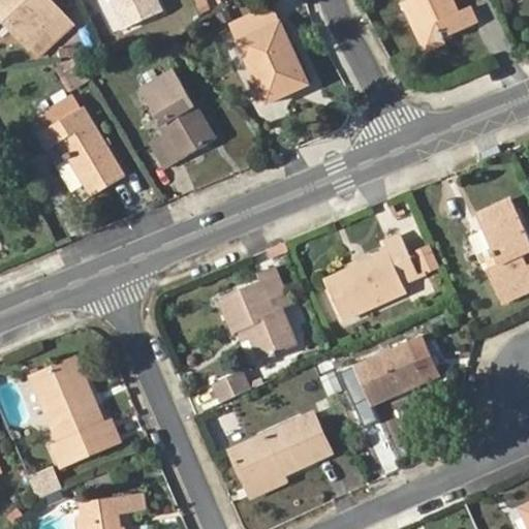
[(0,0),(0,12),(4,17),(42,58),(73,27),(49,0),(42,0),(41,1),(40,0),(0,0)]
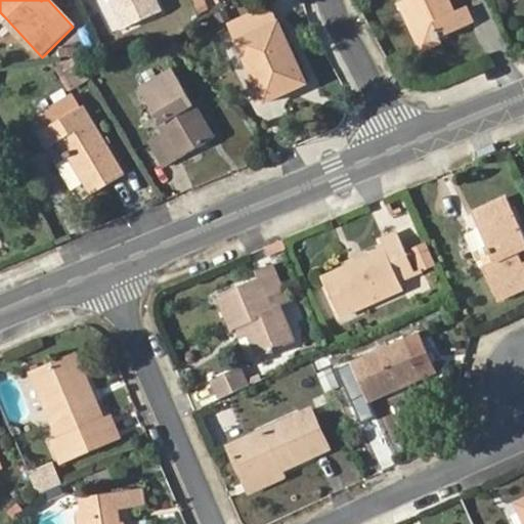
[(111,0),(125,29),(161,11),(156,0),(111,0)]
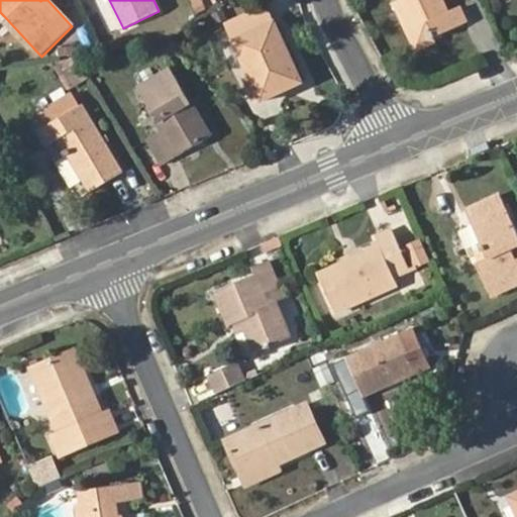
[(400,0),(397,2),(415,42),(429,36),(431,38),(434,37),(462,25),(455,10),(449,13),(443,0),(400,0)]
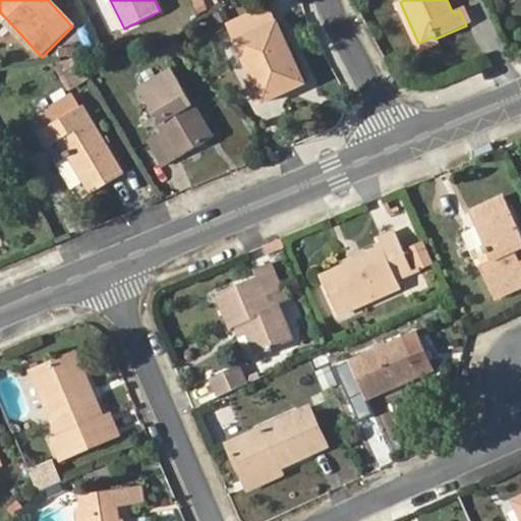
[(233,24),(253,73),(264,96),(303,78),(280,24),(275,26),(268,11),(233,24)]
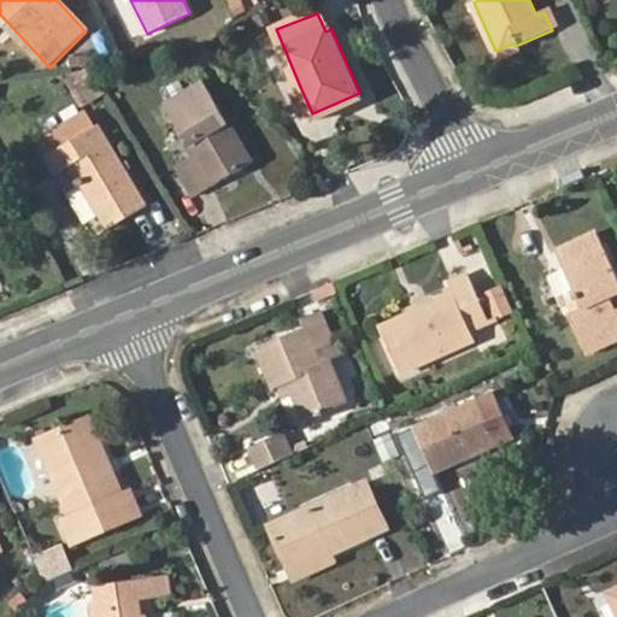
[(512,43),(495,51),(498,59),(519,50),(518,45),(515,46),(512,43)]
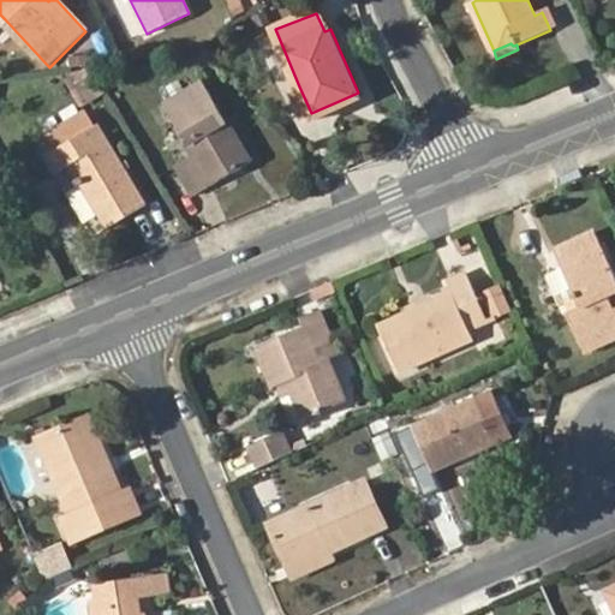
[(222,123),(227,120),(206,83),(165,107),(195,156),(178,165),(196,196),(251,162),(232,129),(227,131),(222,123)]
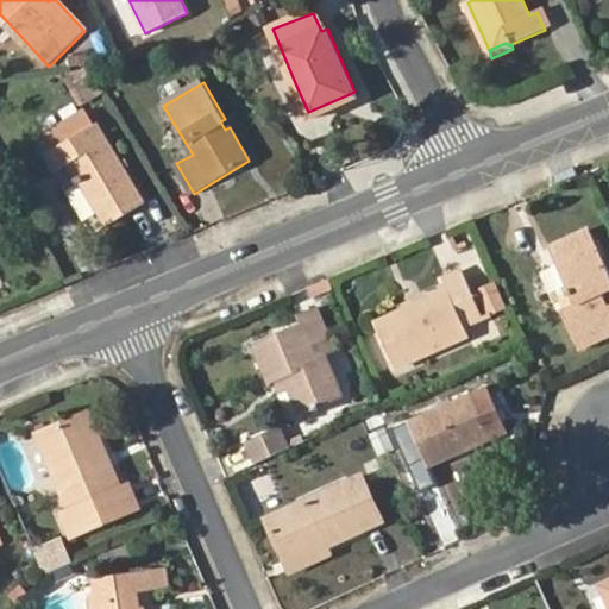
[(308,112),(296,86),(289,89),(303,120),(357,98),(355,92),(308,112)]
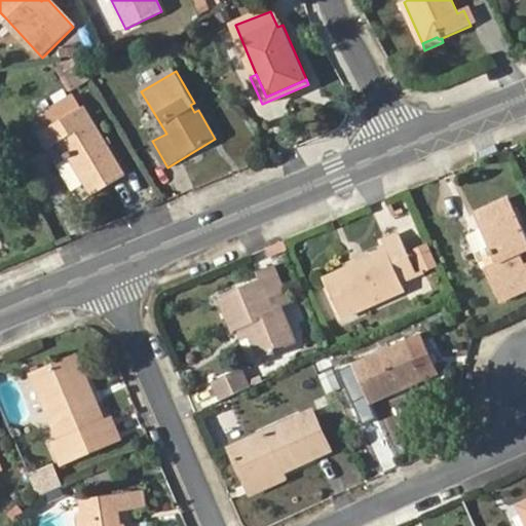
[(61,142),(92,195),(125,175),(84,107),(80,110),(72,97),(38,117),(45,129),(40,133),(49,148),(61,142)]
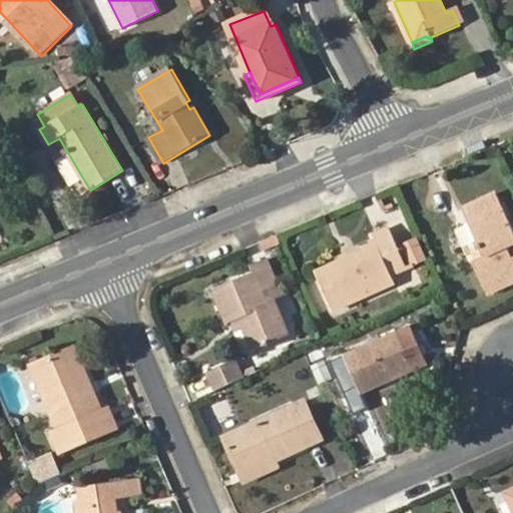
[(464,208),(470,221),(504,206),(498,194),(464,208)]
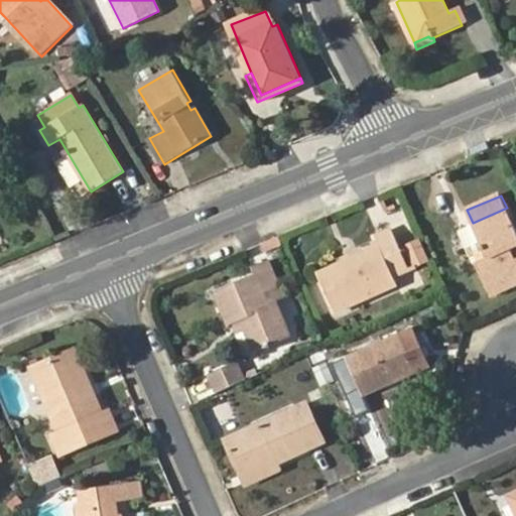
[(478,246),(480,251),(481,253),(485,251),(489,258),(478,262),(476,263),(491,296),(515,284),(515,257),(511,248),(515,245),(515,228),(507,208),(473,223),(482,244),(478,246)]
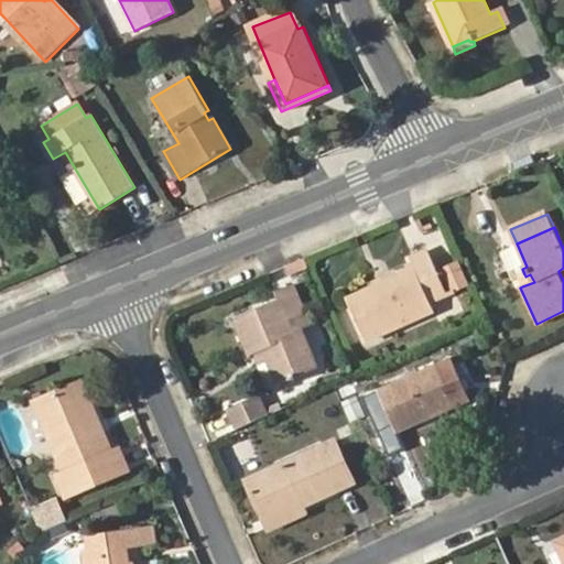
[(377,294),(353,304),(368,339),(436,311),(432,301),(448,293),(431,252),(414,259),(419,269),(375,288),(377,294)]
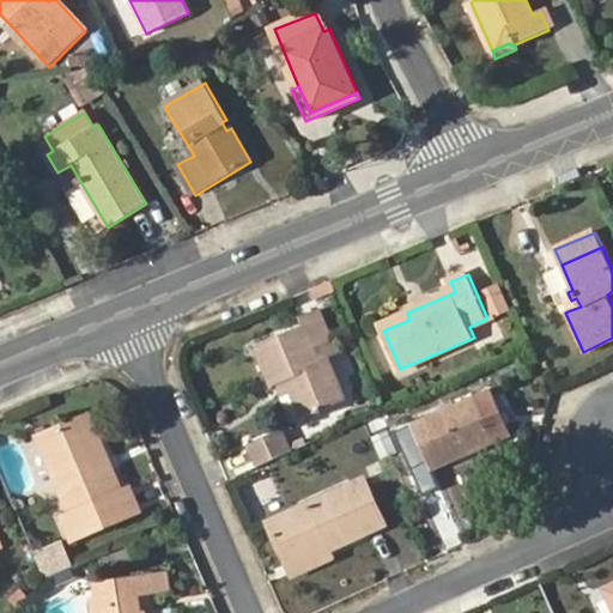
[(498,285),(483,292),(493,316),(509,309),(498,285)]
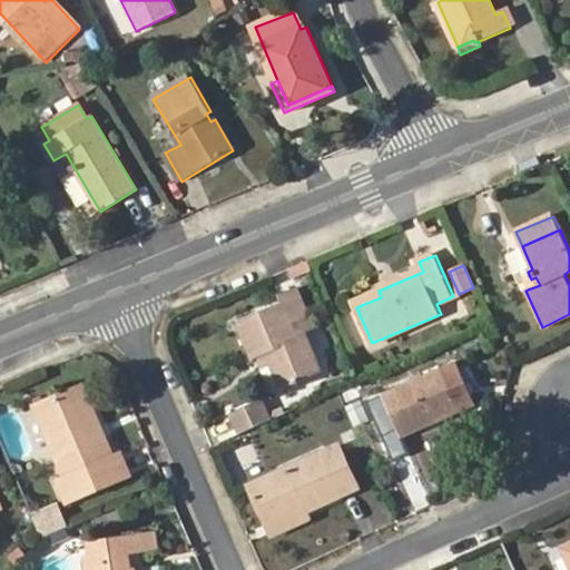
[(531,279),(530,277),(523,282),(528,290),(540,285),(536,277),(531,279)]
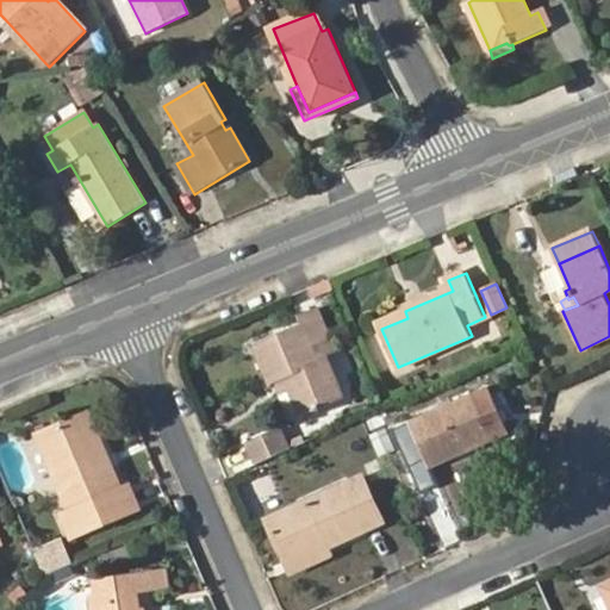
[(303,315),(306,323),(315,343),(331,336),(319,306),(303,315)]
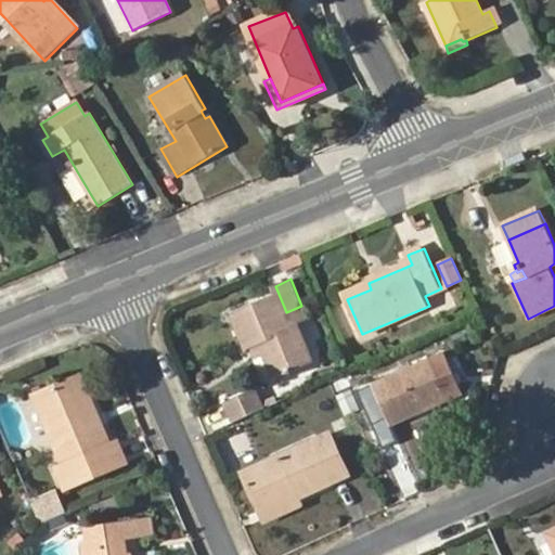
[(345,294),(347,299),(371,289),(369,283),(345,294)]
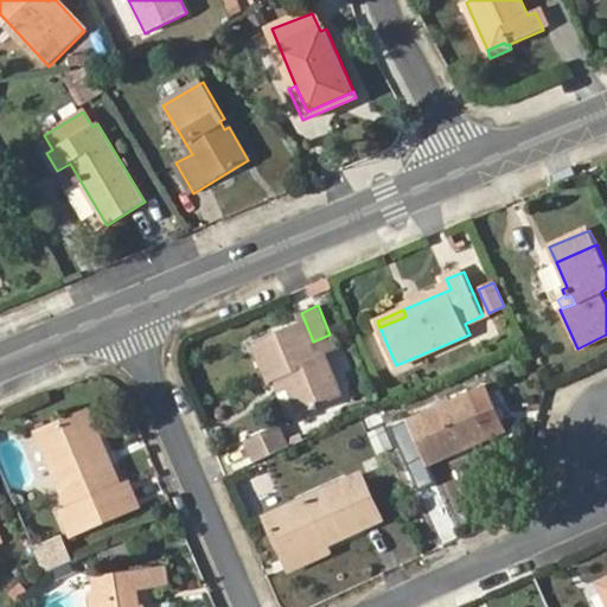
[(313,342),(305,321),(256,342),(274,382),(279,379),(287,376),(292,387),(304,413),(344,395),(326,350),(318,352),(313,342)]
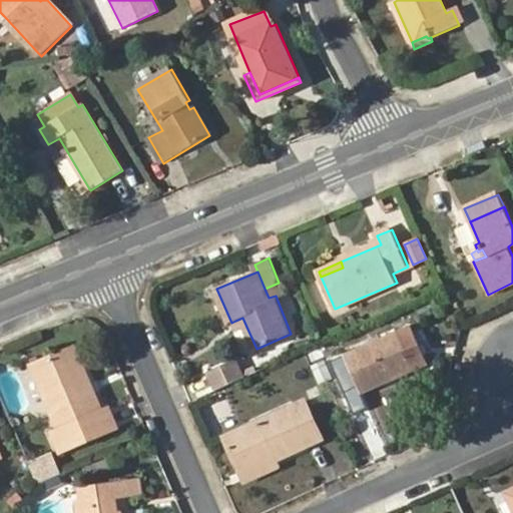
[(242,318),(235,321),(238,331),(246,327),(242,318)]
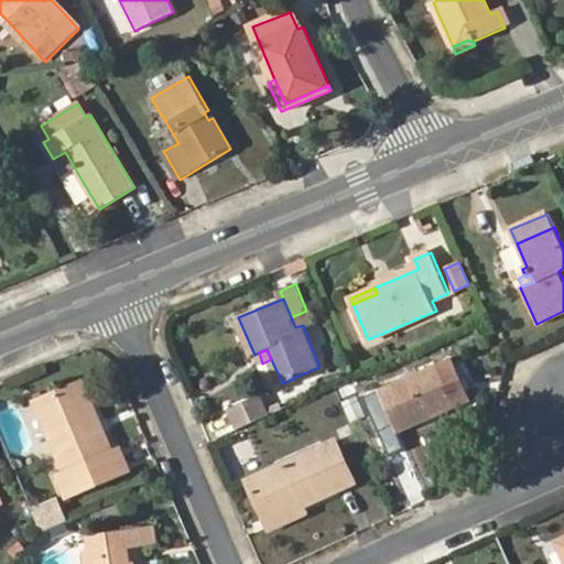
[(437,365),(457,405),(472,399),(453,358),(437,365)]
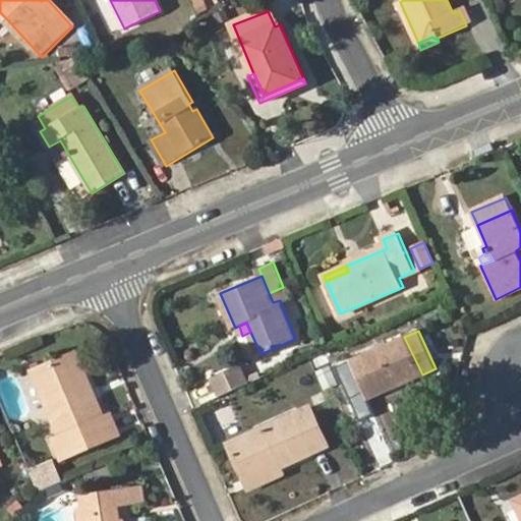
[(337,365),(354,404),(422,374),(404,337),(337,365)]
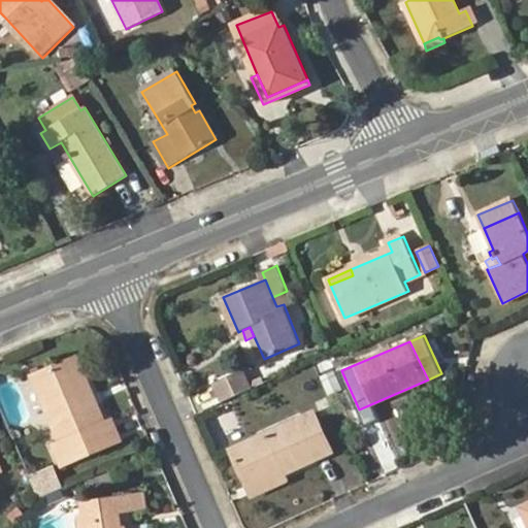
[(34,376),(62,441),(57,443),(65,462),(120,439),(112,420),(104,424),(75,358),(34,376)]
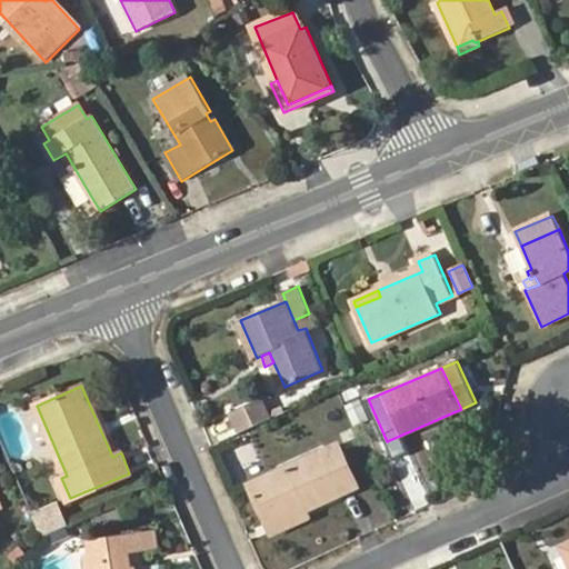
[(261,401),(233,413),(241,432),(269,419),(261,401)]
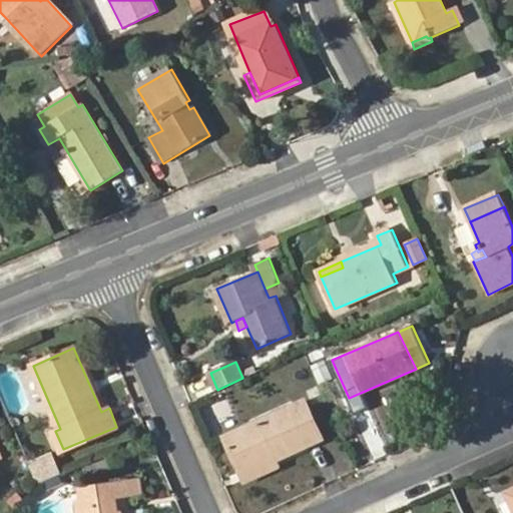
[(226,435),(240,468),(273,455),(275,459),(322,438),(306,402),(226,435)]
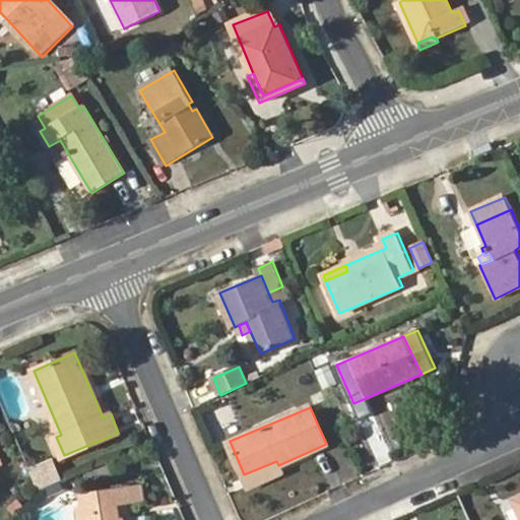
[(49,456),(25,466),(37,493),(60,482),(49,456)]
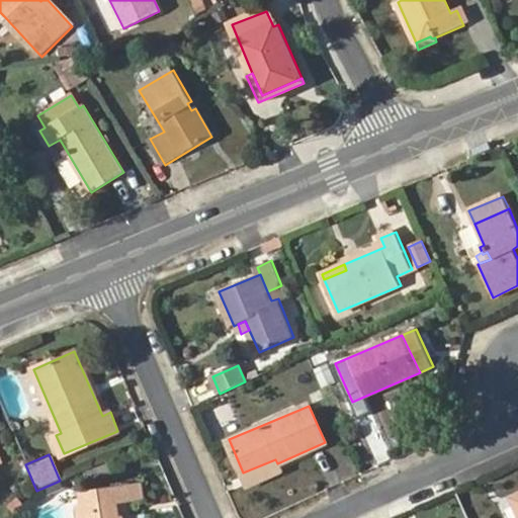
[(275,459),(243,472),(249,485),(281,471),(277,463),(275,459)]
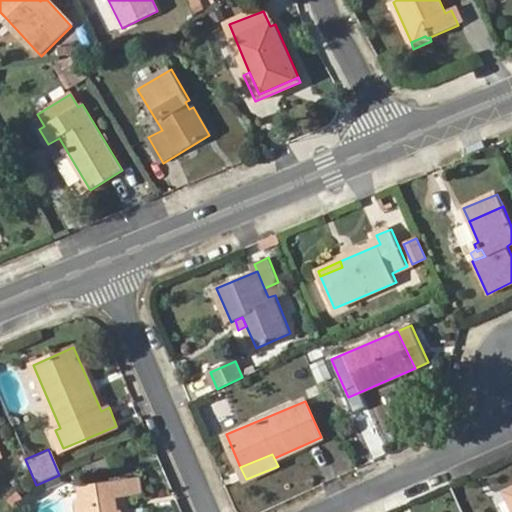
[(140,476),(130,478),(133,495),(142,493),(140,476)]
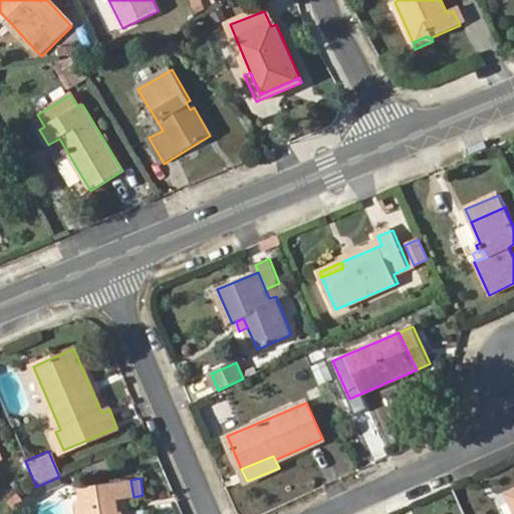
[(78,500),(79,513),(123,513),(123,512),(119,512),(118,500),(125,499),(134,497),(131,480),(80,488),(82,500),(78,500)]
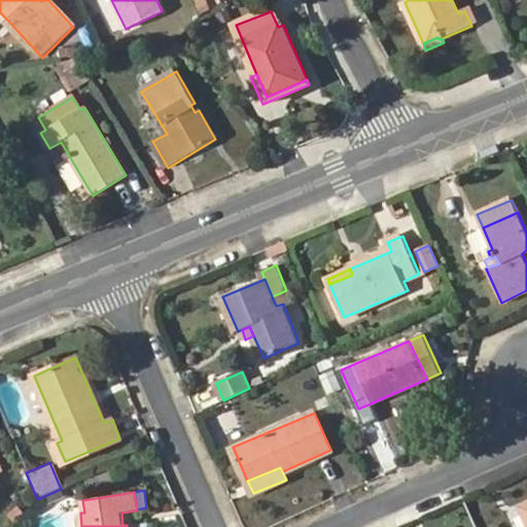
[(123,525),(127,525),(131,524),(129,512),(121,513),(123,525)]
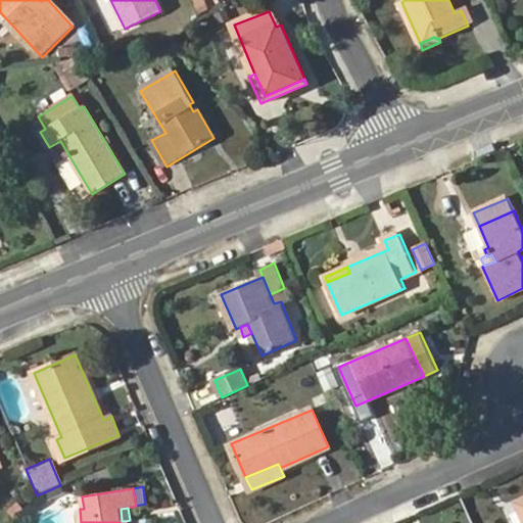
All buildings are outlined.
